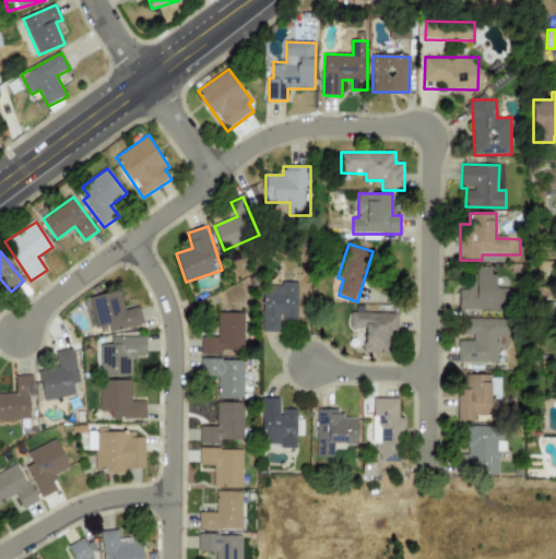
[(509,310),(508,288),(496,288),(496,268),(470,268),(471,289),(460,290),(461,310),(509,310)]
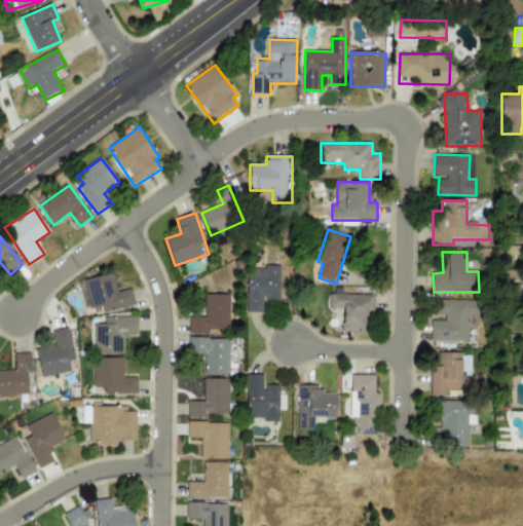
[(282,268),(249,267),(248,312),(265,312),(265,303),(281,303),(282,268)]
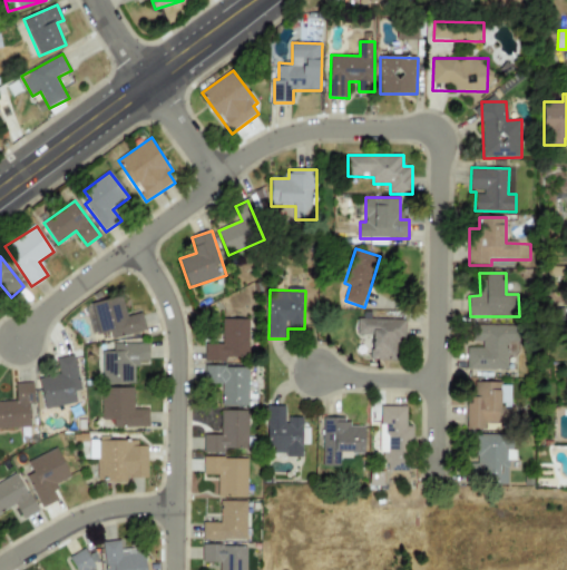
[(144,313),(127,316),(123,297),(87,304),(94,336),(111,332),(113,338),(147,331),(144,313)]
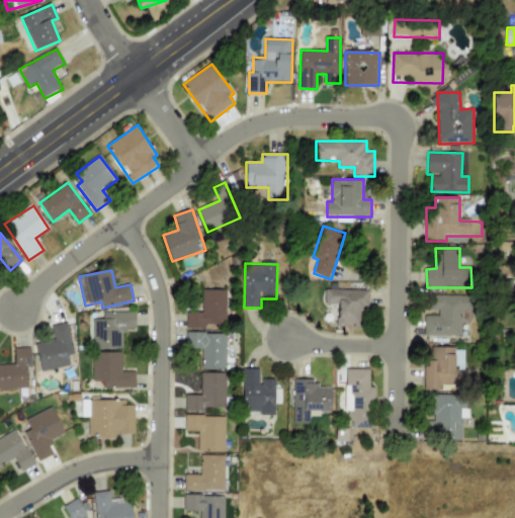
[(367,290),(332,289),(332,288),(326,288),(326,305),(338,305),(338,327),(367,327),(367,290)]
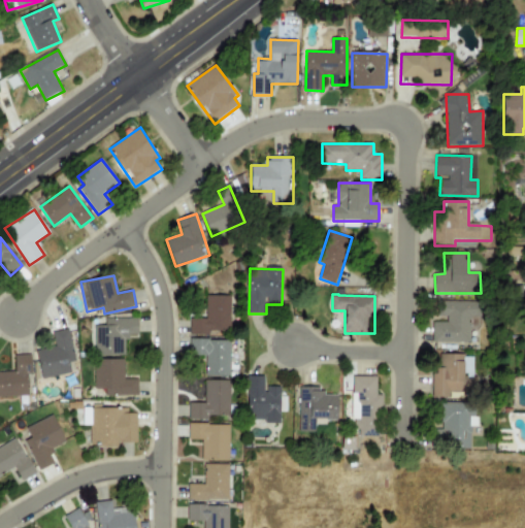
[(191,319),(191,334),(231,335),(233,296),(208,295),(207,319),(191,319)]
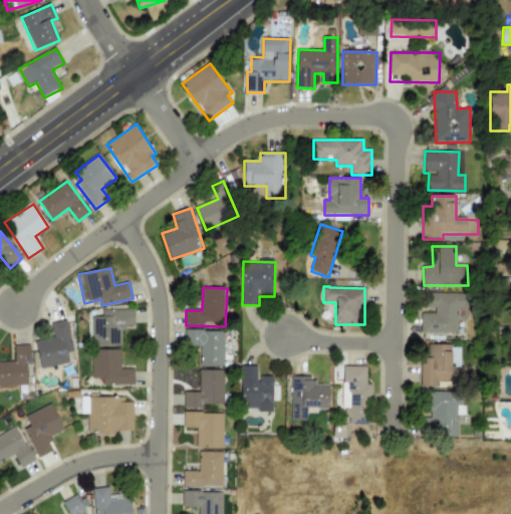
[(422,333),(459,333),(459,310),(465,310),(465,294),(428,293),(428,307),(436,308),(436,313),(423,313),(422,333)]
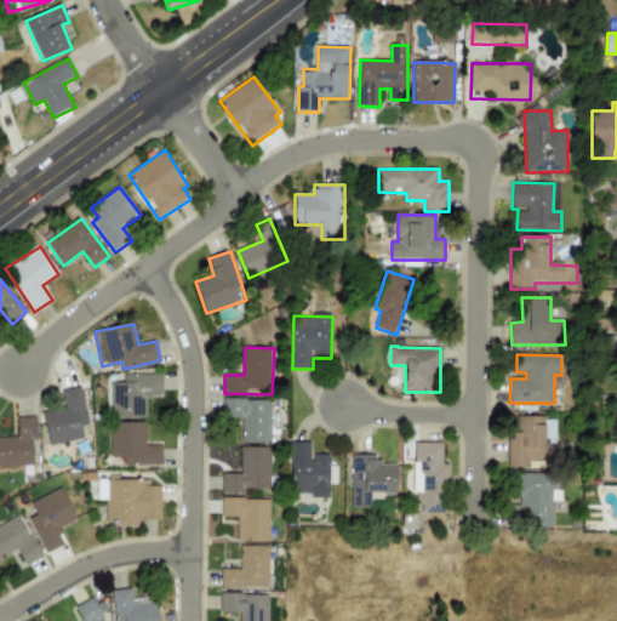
[(113,417),(148,417),(148,398),(164,398),(163,374),(124,375),(125,383),(112,383),(113,417)]
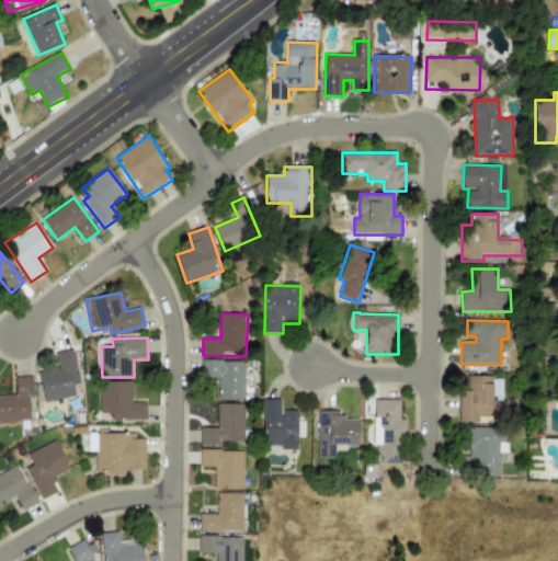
[(77,397),(75,386),(81,384),(75,348),(56,353),(59,368),(40,373),(46,402),(77,397)]
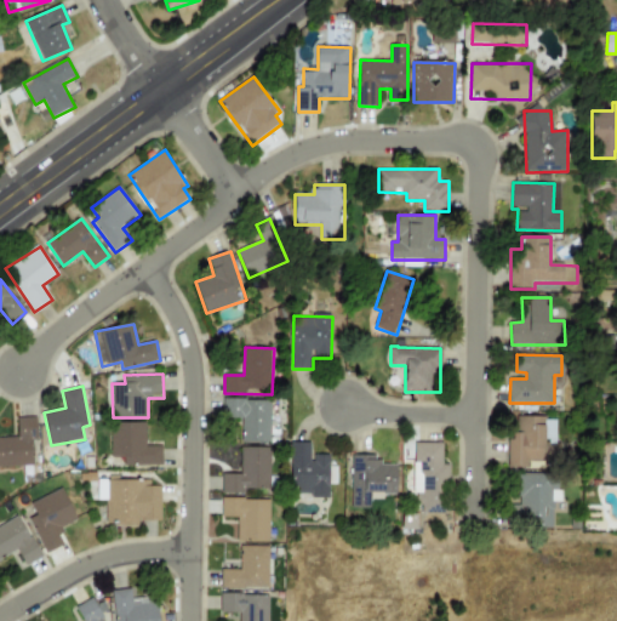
[(244,419),(243,442),(272,442),(273,400),(224,399),(224,417),(244,419)]
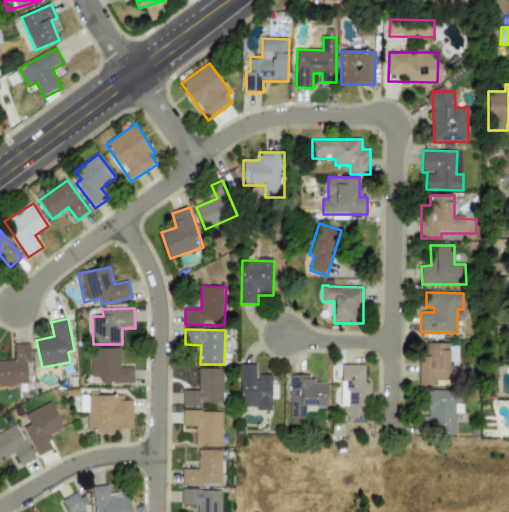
[(449,343),(427,343),(427,361),(421,361),(421,386),(438,386),(438,381),(463,381),(463,366),(449,366),(449,343)]
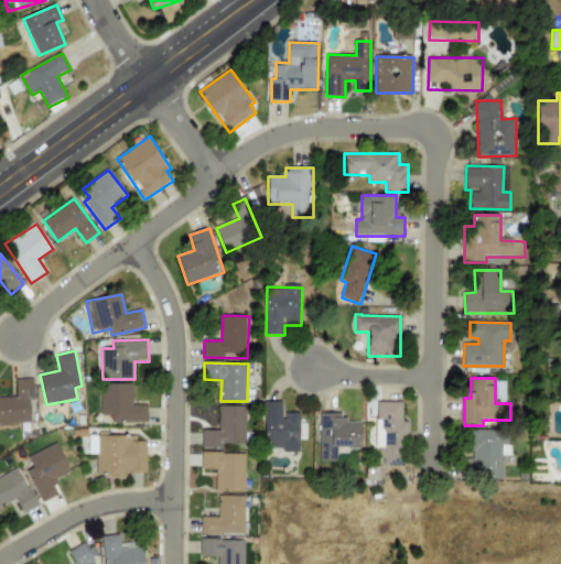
[(0,423),(32,423),(31,400),(35,400),(34,379),(17,379),(17,397),(0,397),(0,423)]
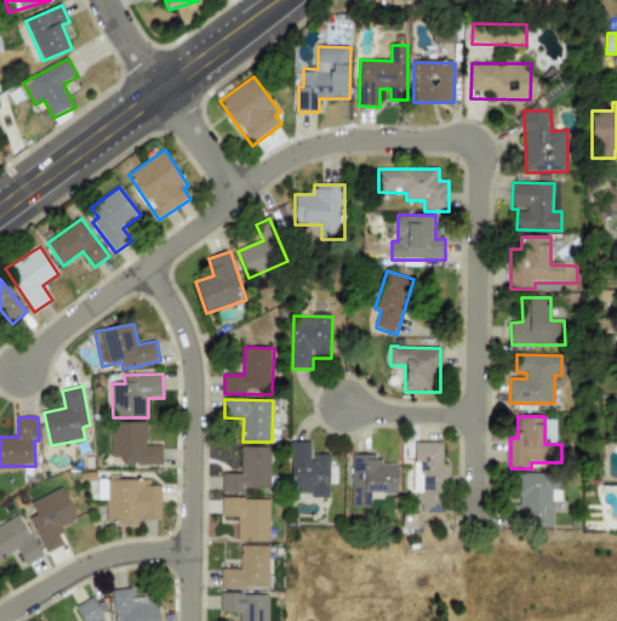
[(112,456),(125,457),(125,465),(163,466),(164,446),(147,446),(147,422),(113,422),(112,456)]
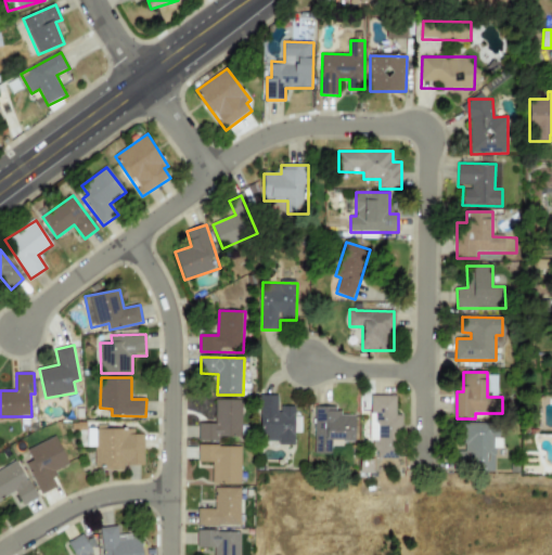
[(296,444),(296,407),(280,407),(280,395),(261,396),(261,439),(279,439),(279,446),(296,444)]
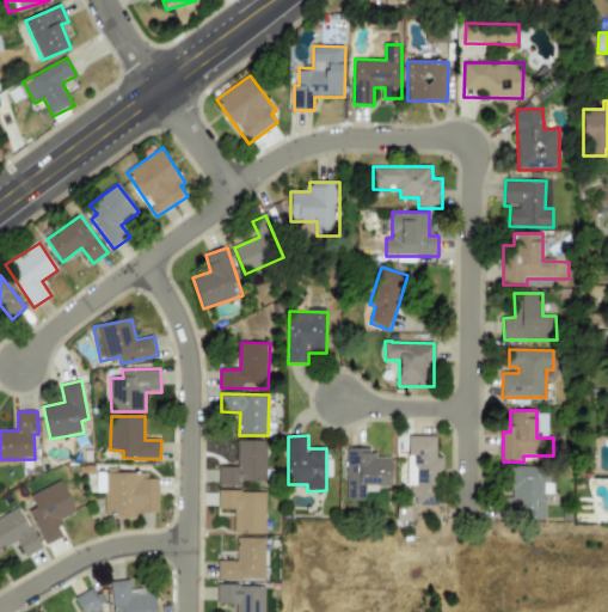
[(437,436),(410,436),(409,497),(417,497),(417,506),(440,506),(440,457),(437,457),(437,436)]
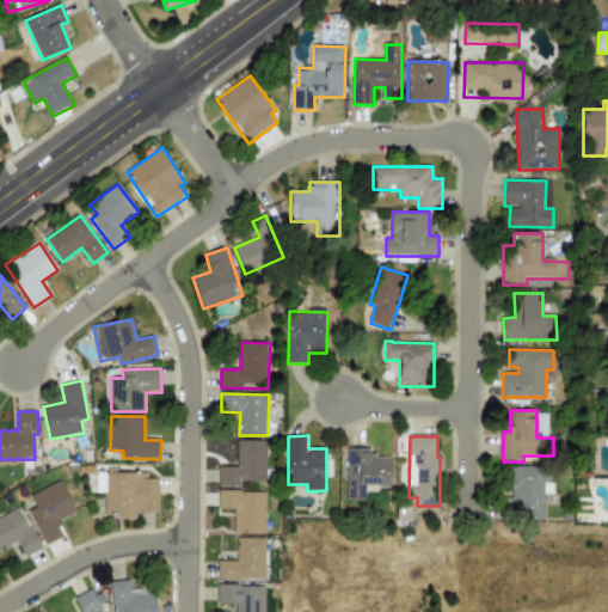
[(268,441),(239,440),(238,467),(220,467),(220,485),(241,485),(241,482),(266,482),(268,441)]
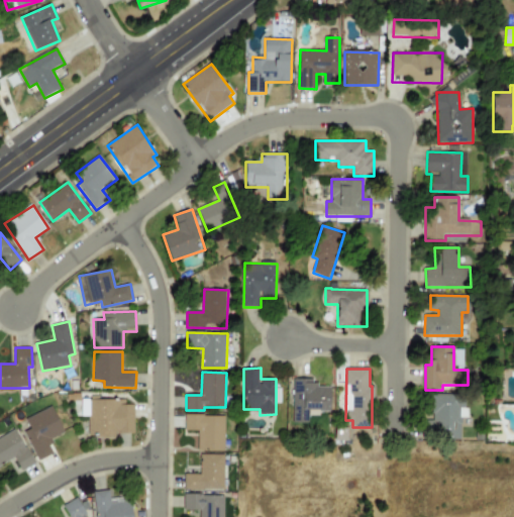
[(332,387),(316,387),(316,379),(294,379),(293,422),(309,423),(310,414),(331,414),(332,387)]
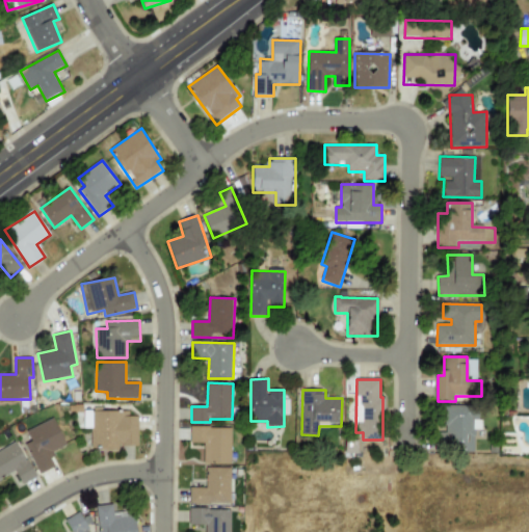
[(475,451),(475,429),(481,429),(481,406),(446,407),(446,433),(439,433),(439,451),(475,451)]
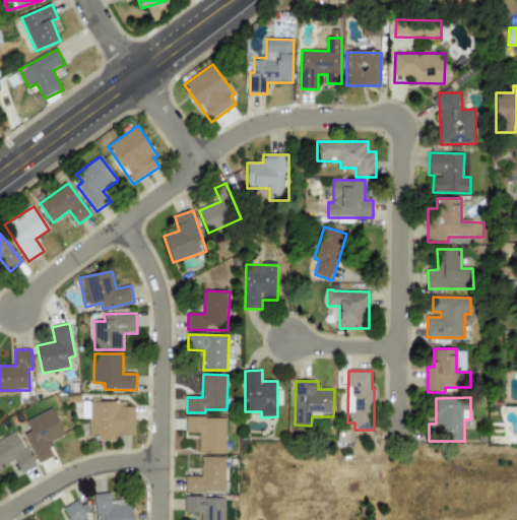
[(135,436),(136,407),(127,407),(127,402),(83,401),(82,418),(90,418),(89,439),(117,440),(117,436),(135,436)]
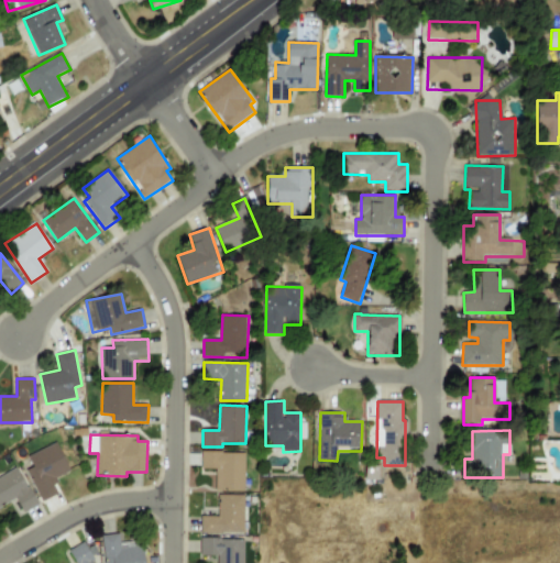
[(28,470),(42,501),(58,495),(53,482),(72,473),(58,443),(29,456),(33,467),(28,470)]
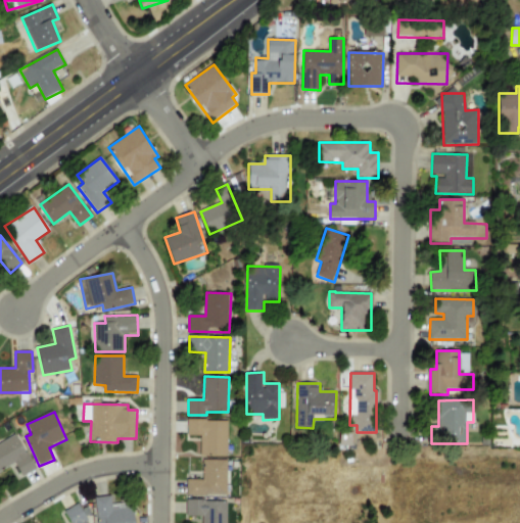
[(229,420),(188,420),(187,435),(201,435),(200,455),(228,456),(229,420)]
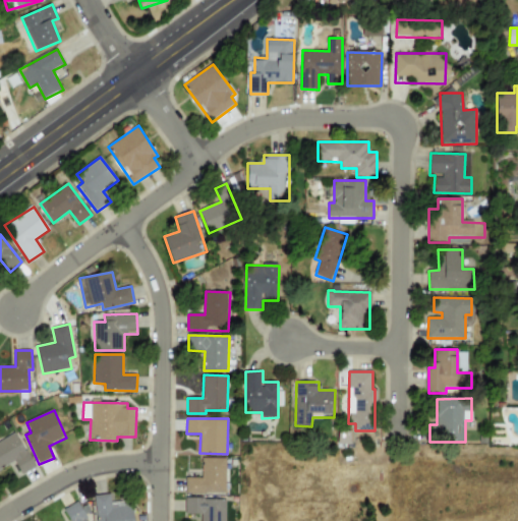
[(0,469),(15,462),(22,474),(36,467),(17,432),(0,442),(0,469)]
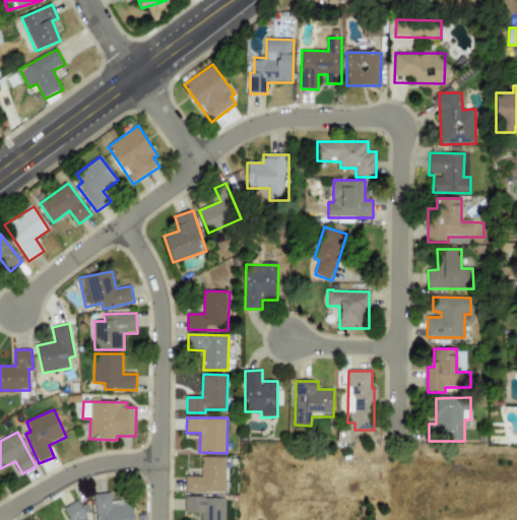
[(186,493),(225,493),(227,458),(202,457),(202,476),(186,476),(186,493)]
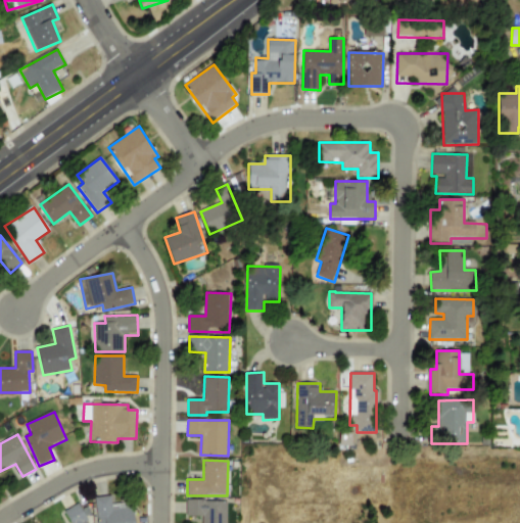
[(97,522),(134,522),(134,508),(112,509),(111,496),(97,497),(97,522)]
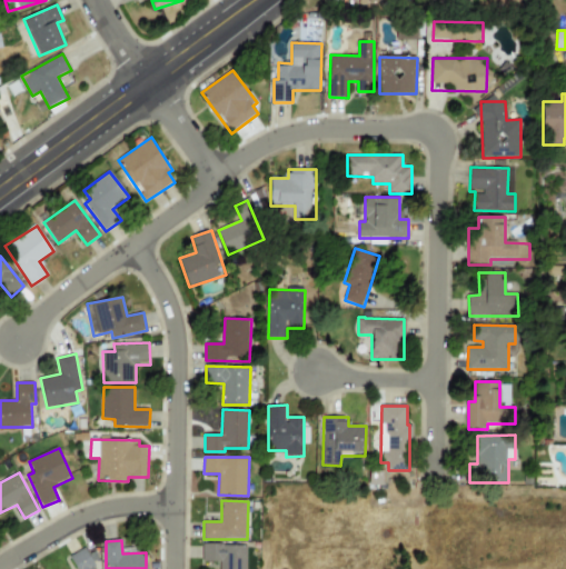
[(221,561),(220,568),(247,568),(248,545),(204,543),(204,561),(221,561)]
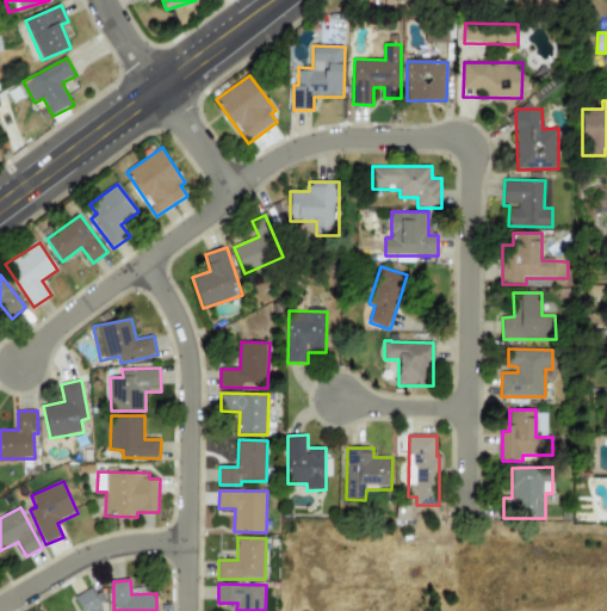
[(75,597),(82,610),(101,610),(91,590),(75,597)]
